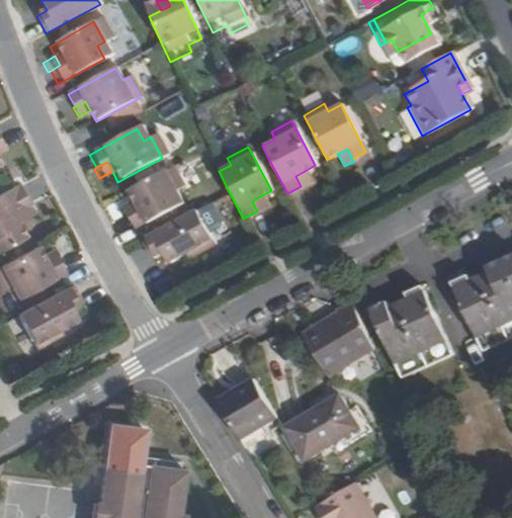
[(136,211),(125,218),(134,232),(179,205),(172,192),(179,188),(168,169),(124,192),(130,202),(136,211)]
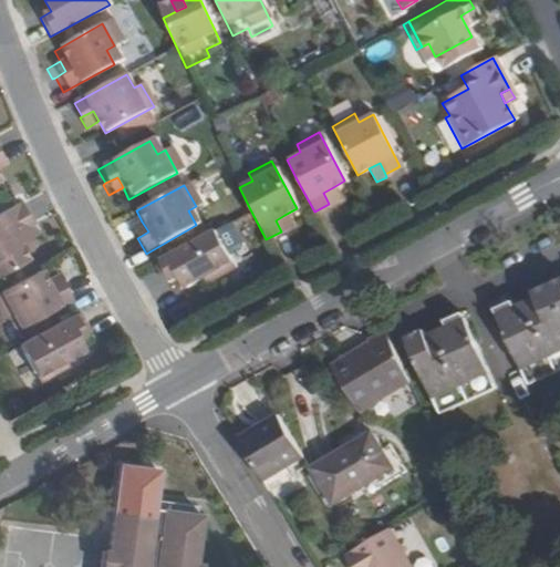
[(323,193),(329,204),(330,207),(340,202),(333,187),(323,193)]
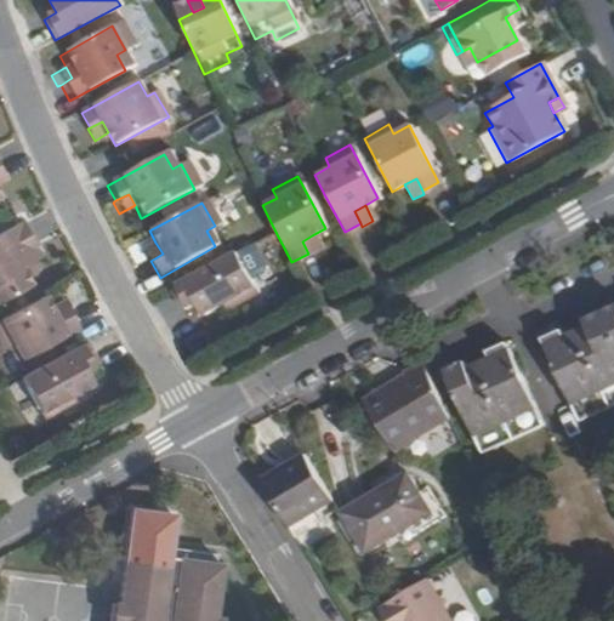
[(17,268),(21,265),(16,257),(30,249),(15,221),(0,228),(0,297),(26,284),(17,268)]
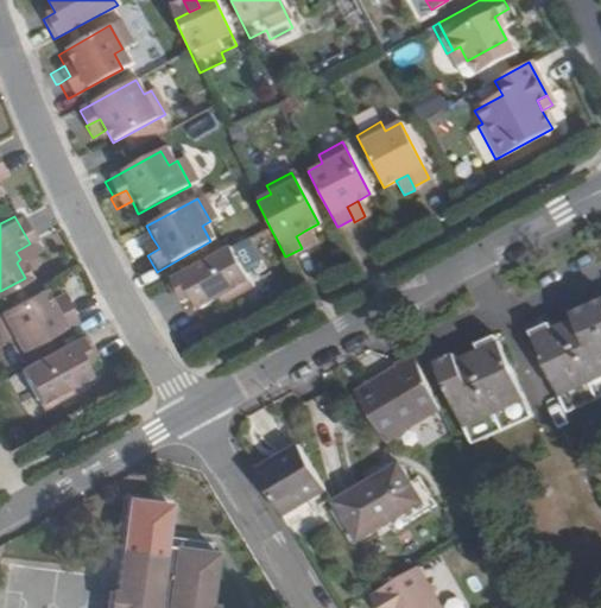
[(314,245),(305,230),(296,236),(302,248),(303,251),(314,245)]
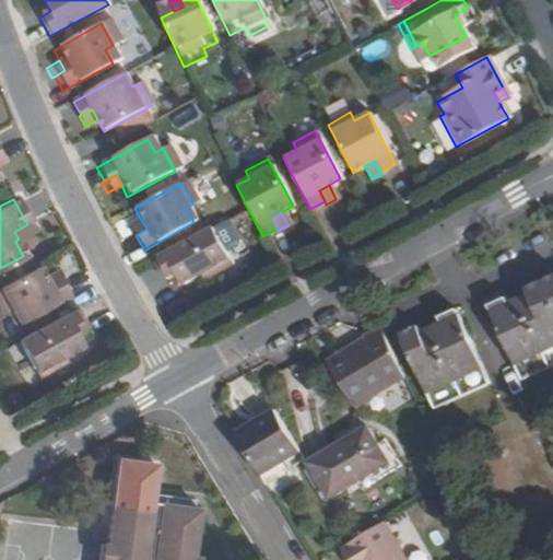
[(146,229),(140,219),(127,226),(132,236),(136,235),(146,229)]
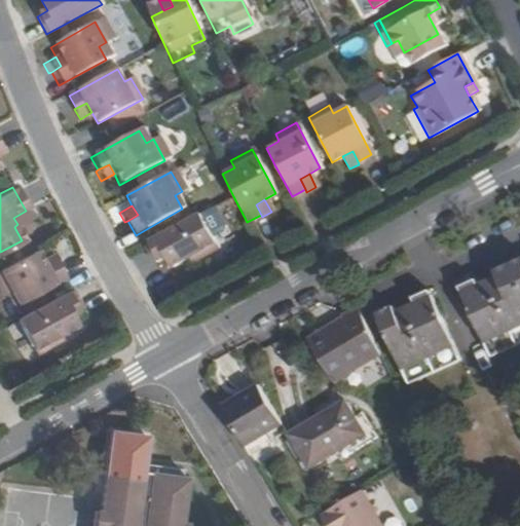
[(211,209),(200,214),(214,238),(224,232),(225,228),(216,210),(211,209)]
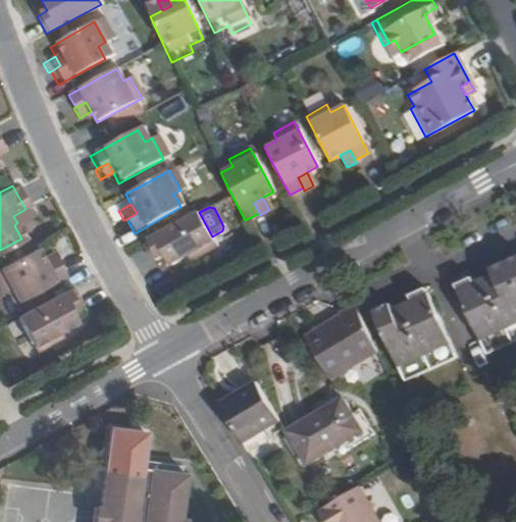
[(30,216),(26,209),(13,216),(17,222),(30,216)]
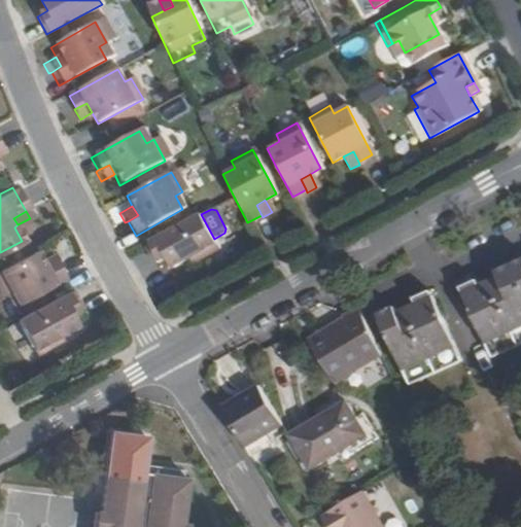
[(201,214),(145,244),(155,262),(166,257),(172,268),(192,256),(196,254),(203,256),(219,248),(201,214)]
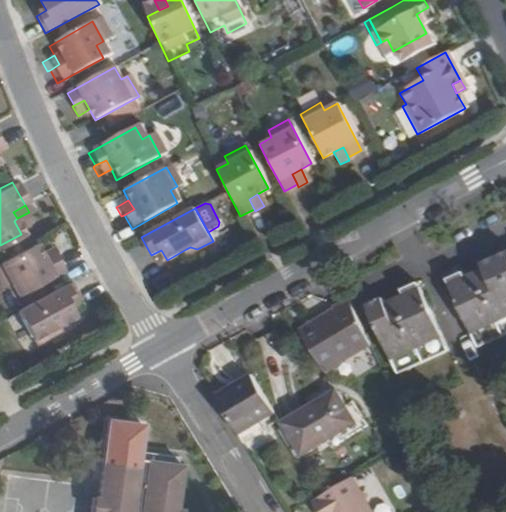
[(31,244),(0,261),(0,288),(7,285),(13,296),(60,272),(53,259),(43,264),(38,255),(31,244)]
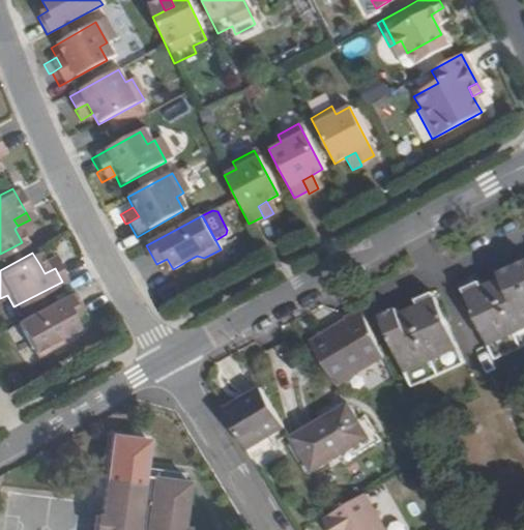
[(45,273),(55,268),(57,267),(52,258),(39,264),(45,273)]
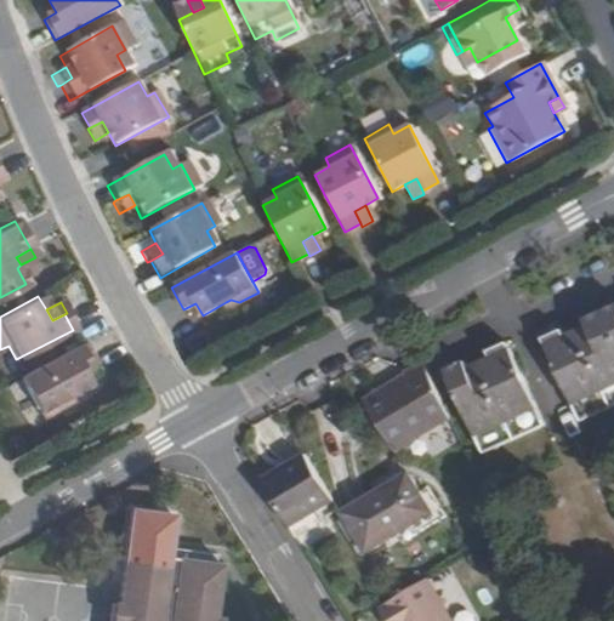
[(562,328),(543,336),(579,419),(613,403),(613,303),(585,317),(590,323),(566,334),(562,328)]
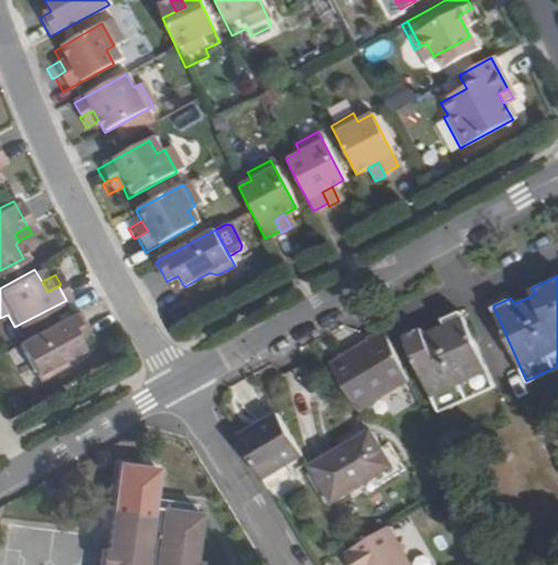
[(422,329),(404,337),(437,412),(494,387),(460,311),(442,319),(446,326),(426,334),(422,329)]
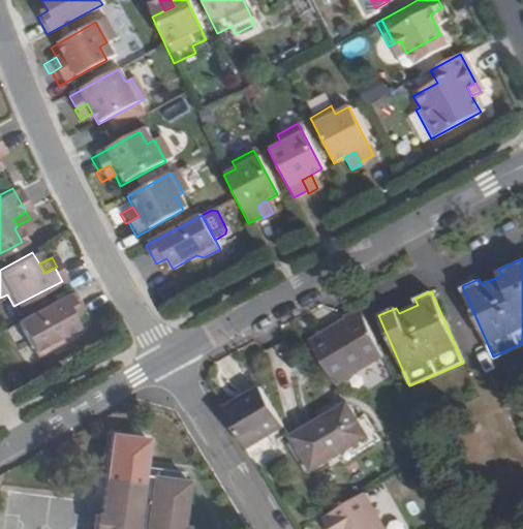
[(67,293),(11,323),(30,356),(45,348),(47,341),(52,338),(72,328),(66,317),(77,310),(67,293)]
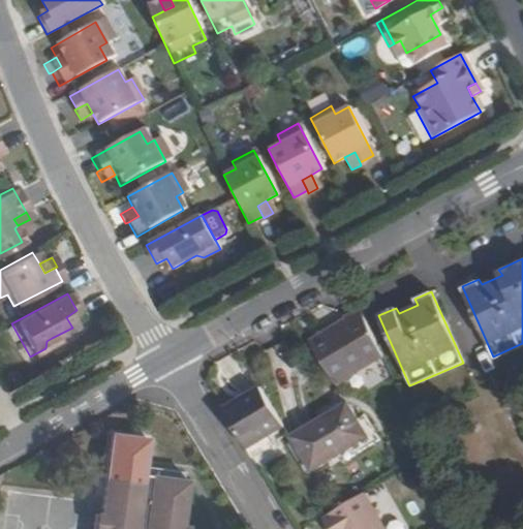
[(336,398),(383,369),(362,321),(345,332),(346,335),(311,355),(336,398)]
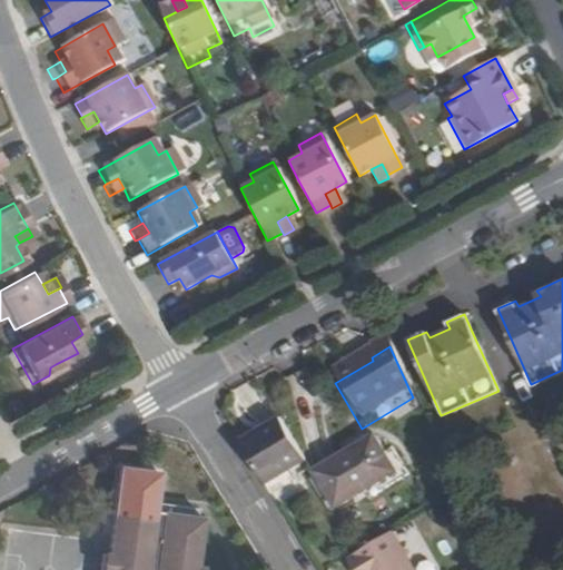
[(50,367),(49,375),(59,370),(56,364),(50,367)]
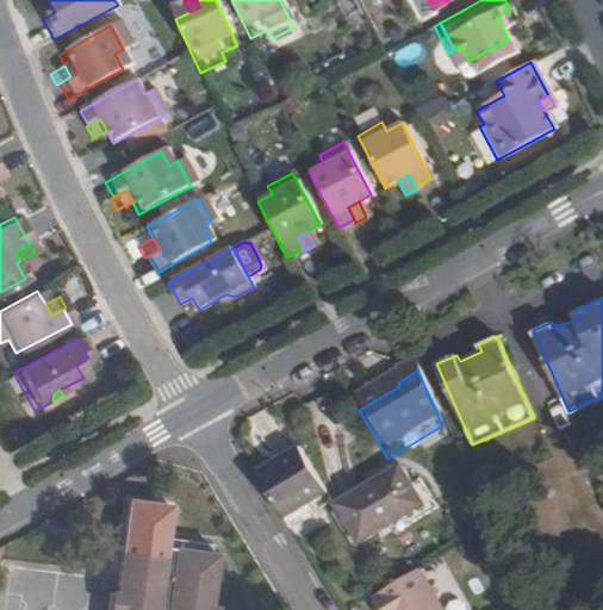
[(310,512),(329,500),(302,456),(258,483),(285,528),(310,512)]
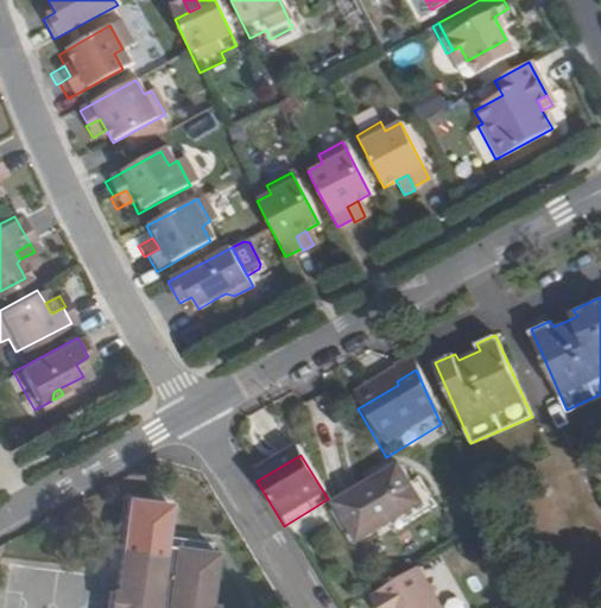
[(352,538),(418,499),(393,458),(328,499),(352,538)]
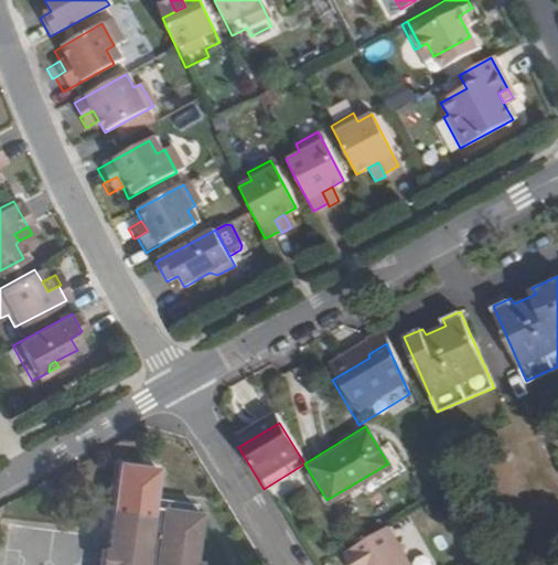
[(195,564),(196,563),(189,562),(195,513),(146,507),(145,516),(106,512),(100,548),(95,548),(93,564),(195,564)]
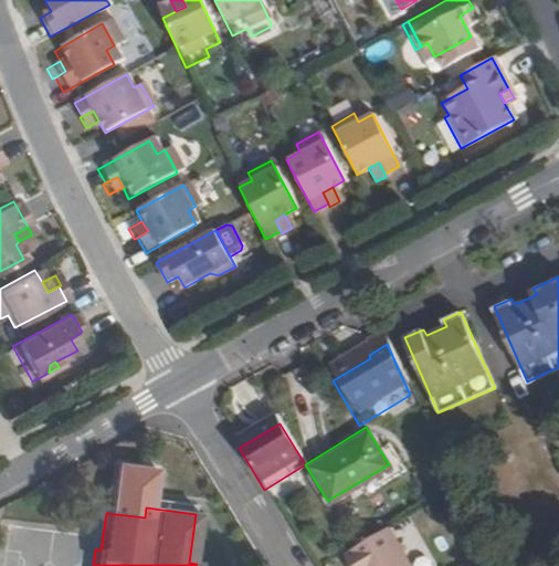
[(390,565),(372,535),(338,556),(344,565),(390,565)]
